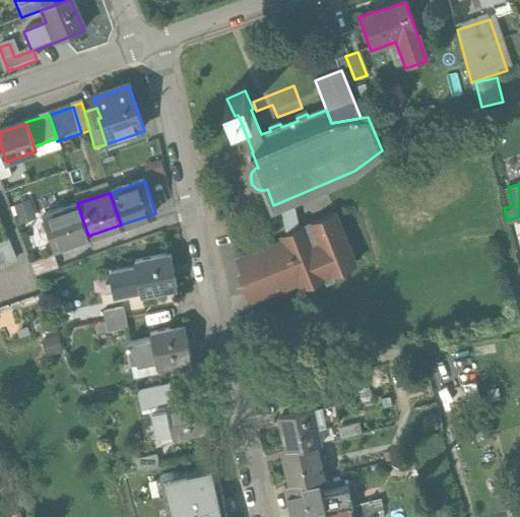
[(281,241),(266,247),(264,242),(251,247),(253,252),(239,258),(243,269),(240,271),(253,304),(343,268),(322,216),(301,224),(293,197),(278,203),(286,231),(278,235),(281,241)]
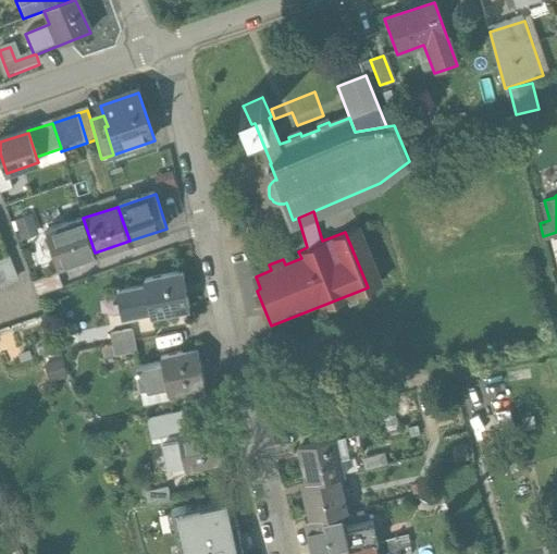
[(83,218),(47,230),(58,263),(95,253),(83,218)]
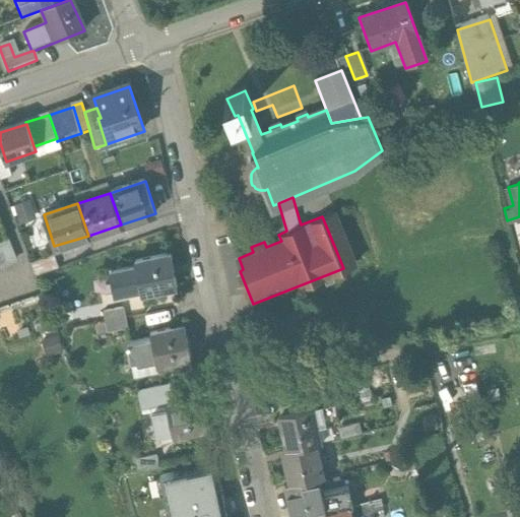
[(9,239),(0,242),(0,250),(5,264),(16,258),(9,239)]
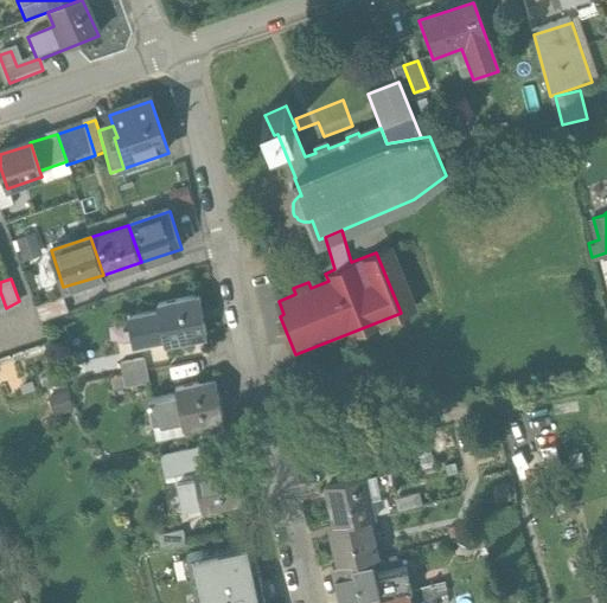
[(64,295),(36,305),(42,320),(70,310),(64,295)]
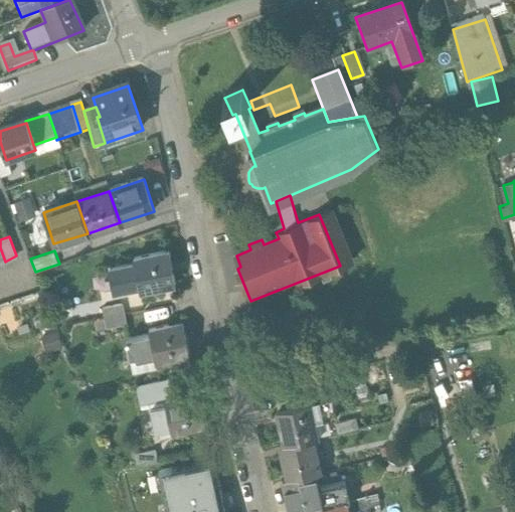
[(168,251),(135,259),(136,264),(112,269),(116,289),(140,284),(141,289),(174,282),(168,251)]
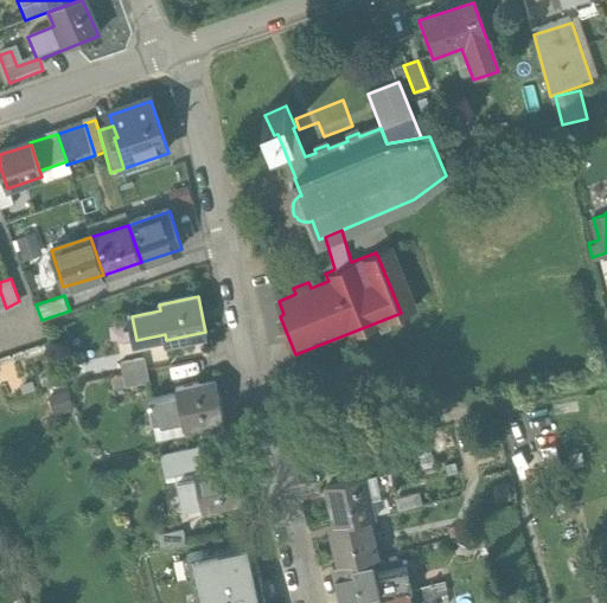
[(144,357),(120,363),(122,373),(146,369),(144,357)]
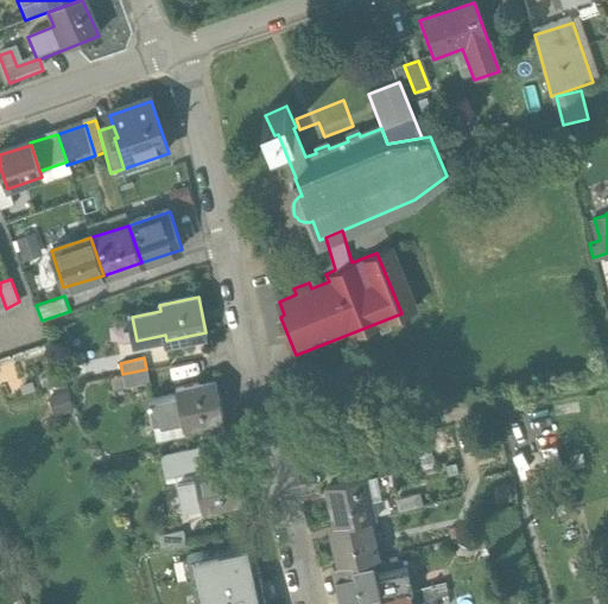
[(146,369),(122,374),(126,387),(149,381),(146,369)]
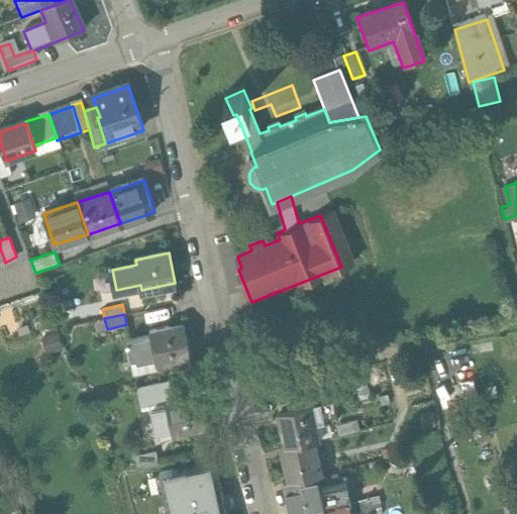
[(184,322),(149,329),(150,335),(126,340),(130,362),(156,356),(157,362),(190,354),(184,322)]
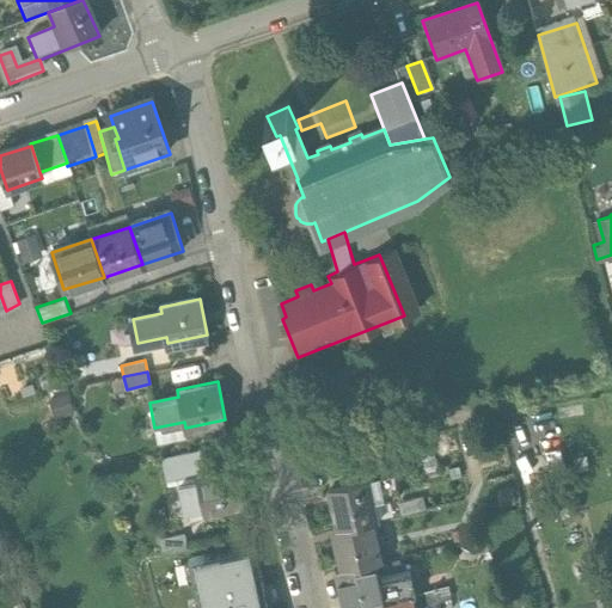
[(237,466),(197,474),(199,480),(189,483),(182,489),(187,513),(204,508),(206,511),(245,503),(237,466)]
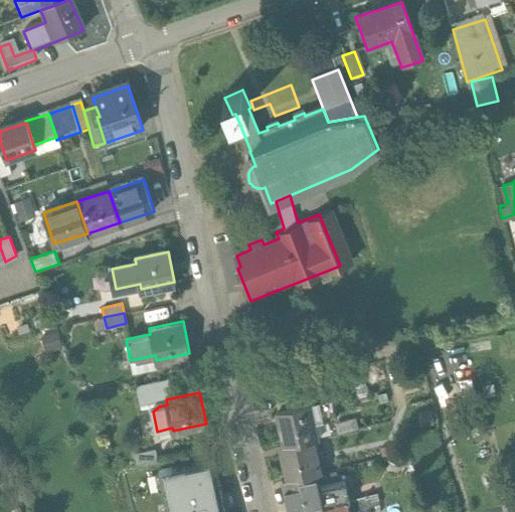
[(299,392),(276,397),(279,409),(302,404),(299,392)]
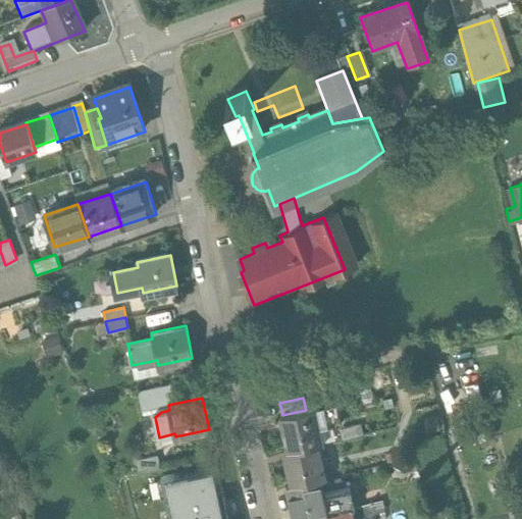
[(282,415),(280,415),(289,449),(289,450),(317,444),(322,443),(318,427),(342,422),(336,403),(306,410),(282,415)]
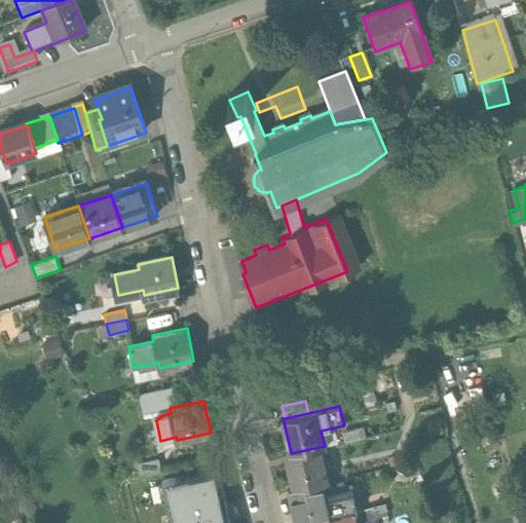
[(363,426),(344,431),(346,441),(366,436),(363,426)]
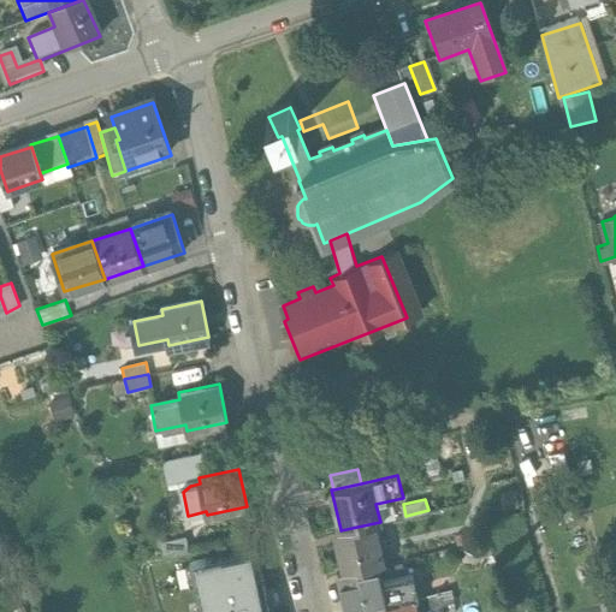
[(428,510),(406,516),(409,528),(432,522),(428,510)]
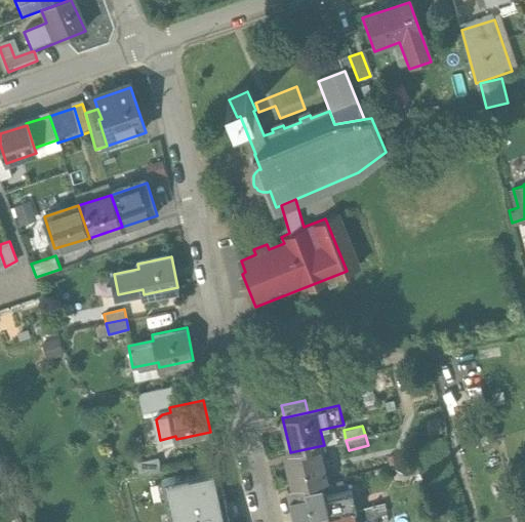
[(319,446),(290,452),(290,451),(285,453),(293,487),(322,481),(327,480),(319,446)]
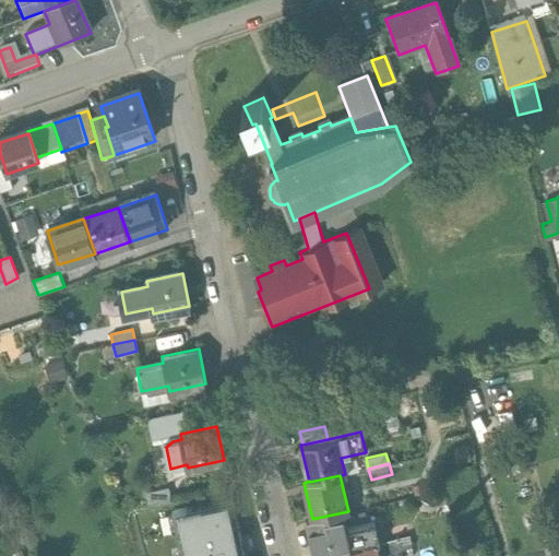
[(168,487),(147,492),(150,501),(170,497),(168,487)]
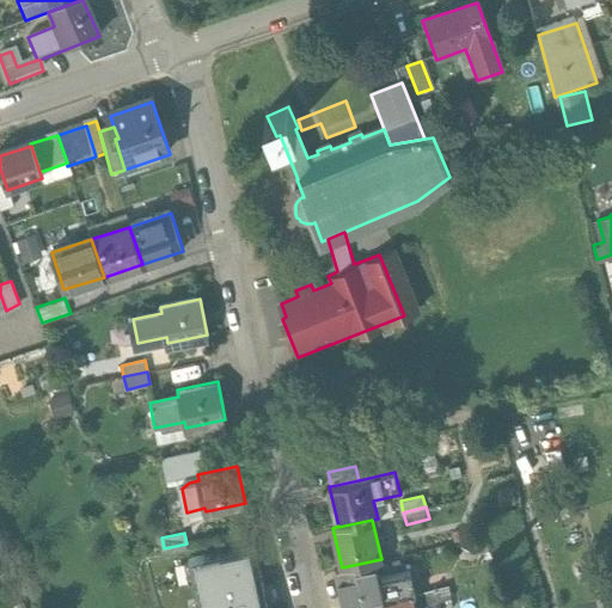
[(254,546),(188,562),(197,607),(268,607),(267,601),(274,600),(270,584),(263,587),(254,546)]
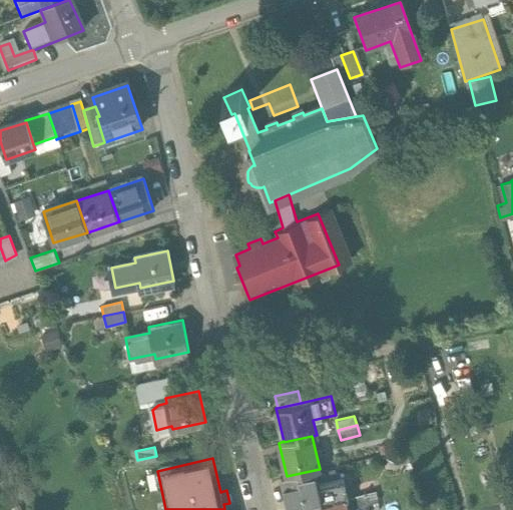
[(315,470),(287,476),(282,477),(289,509),(347,509),(344,499),(348,497),(344,479),(319,485),(315,470)]
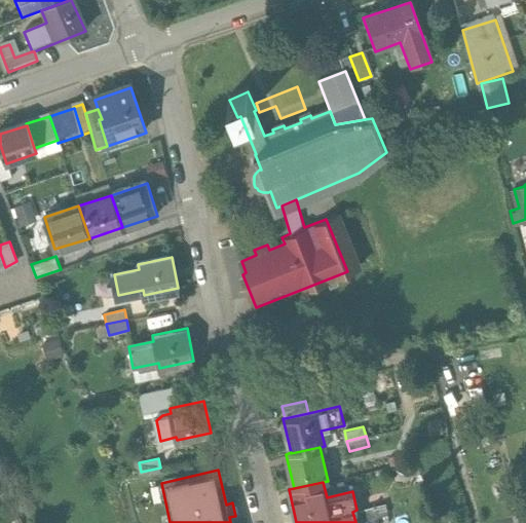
[(357,510),(352,512),(355,522),(387,514),(385,503),(357,510)]
